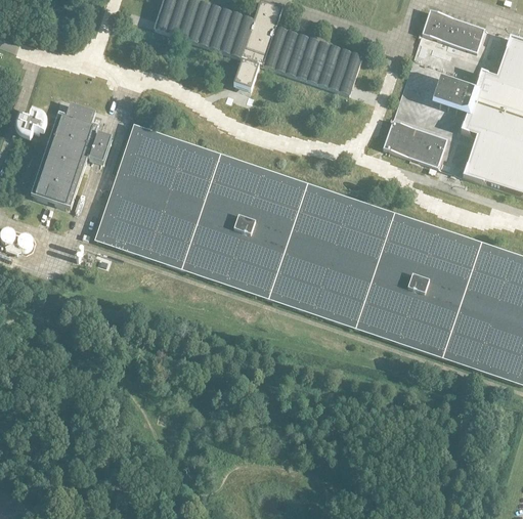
[(243,57),(233,85),(250,91),(259,63),(348,93),(360,57),(274,29),(281,7),(259,0),(252,20),(190,0),(162,0),(154,28),(243,57)]
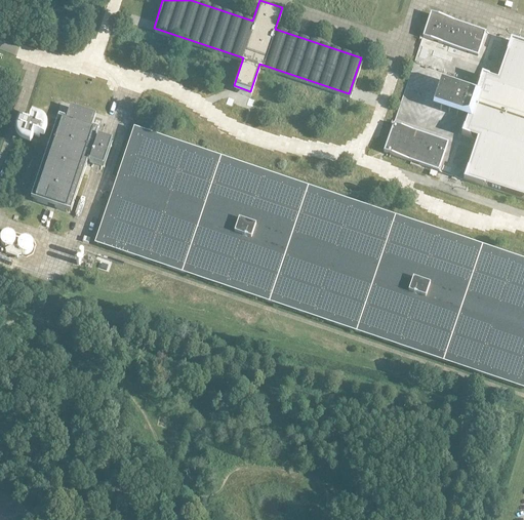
[(430,8),(421,33),(477,51),(485,28),(430,8)]
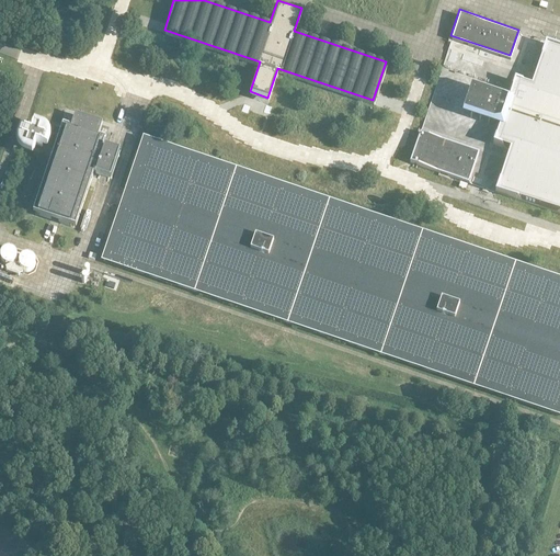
[(559,44),(545,40),(530,82),(514,77),(509,93),(471,81),(461,110),(499,123),(492,139),(509,145),(494,188),(559,210),(559,44)]
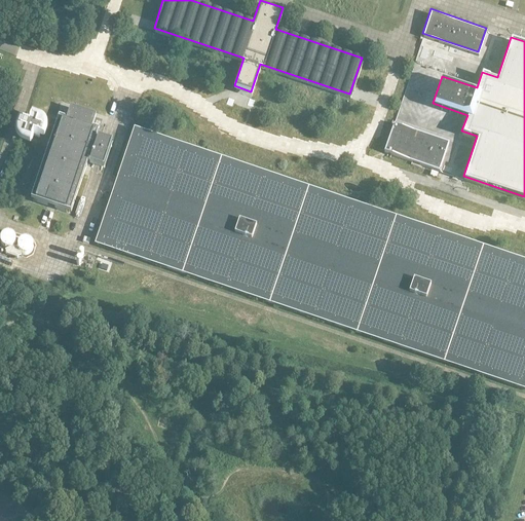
[(89,160),(102,164),(111,140),(98,136),(97,137),(94,136),(95,133),(97,127),(99,122),(90,120),(94,112),(92,110),(92,108),(91,106),(90,104),(88,102),(87,101),(85,100),(84,100),(83,100),(81,99),(80,99),(78,100),(77,100),(76,100),(75,101),(73,102),(72,103),(71,104),(70,105),(68,112),(60,110),(59,114),(55,123),(54,127),(55,127),(55,128),(54,129),(53,129),(50,139),(51,139),(51,140),(50,141),(49,140),(46,149),(47,150),(47,151),(47,152),(46,151),(43,160),(44,161),(44,162),(43,162),(42,162),(39,172),(40,173),(40,174),(39,174),(38,174),(35,183),(36,184),(36,185),(35,185),(31,194),(33,194),(33,195),(35,196),(35,197),(66,208),(66,207),(68,208),(69,207),(70,208),(73,198),(72,197),(72,196),(73,196),(74,196),(77,187),(76,186),(76,185),(77,185),(80,176),(79,175),(79,174),(80,174),(81,174),(84,164),(83,164),(83,163),(83,162),(84,162),(85,162),(86,157),(89,158),(89,160)]
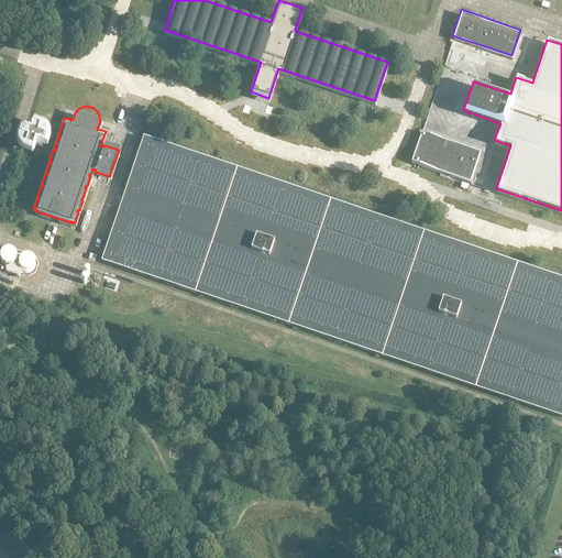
[(30,130),(24,128),(21,127),(19,134),(18,137),(19,140),(19,142),(21,145),(22,146),(23,148),(32,150),(35,141),(44,143),(46,135),(47,134),(47,132),(46,130),(46,128),(45,127),(44,126),(42,124),(33,121),(30,130)]
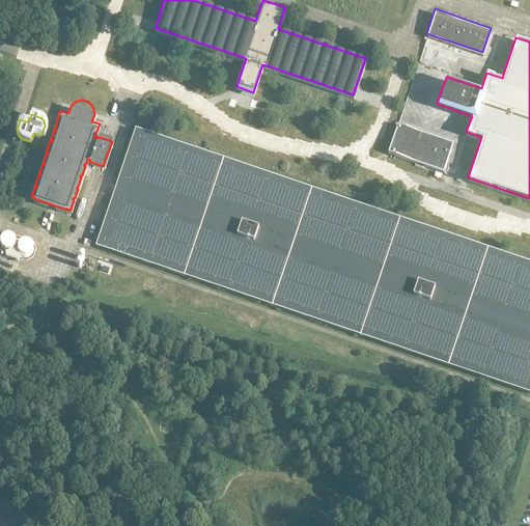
[(397,121),(388,149),(442,169),(452,139),(397,121)]
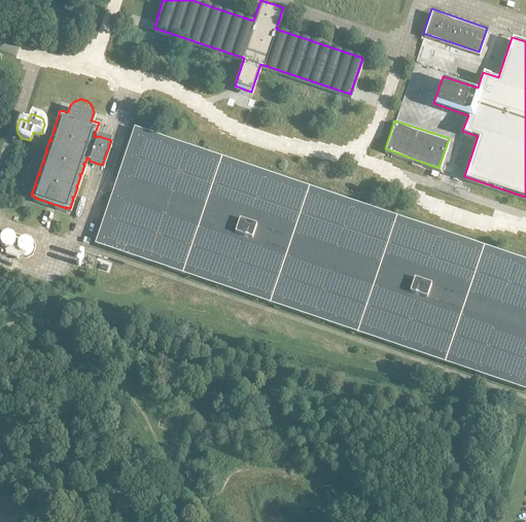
[(525,258),(420,222),(210,151),(135,127),(117,177),(113,189),(96,240),(525,385),(525,258)]
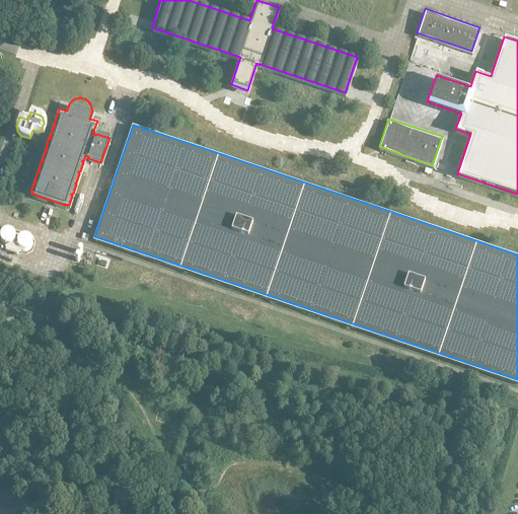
[(31,230),(6,222),(0,225),(0,241),(5,243),(6,246),(16,249),(19,248),(24,250),(31,247),(34,237),(31,230)]
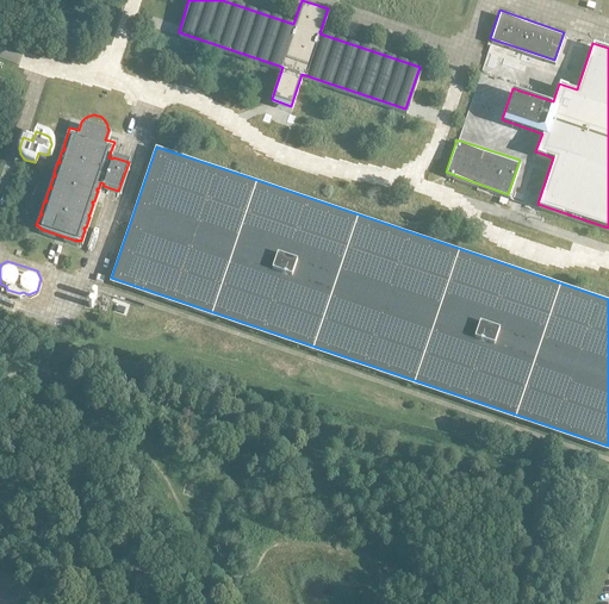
[(86,305),(124,317),(130,298),(93,285),(92,286),(88,285),(82,303),(87,304),(86,305)]
